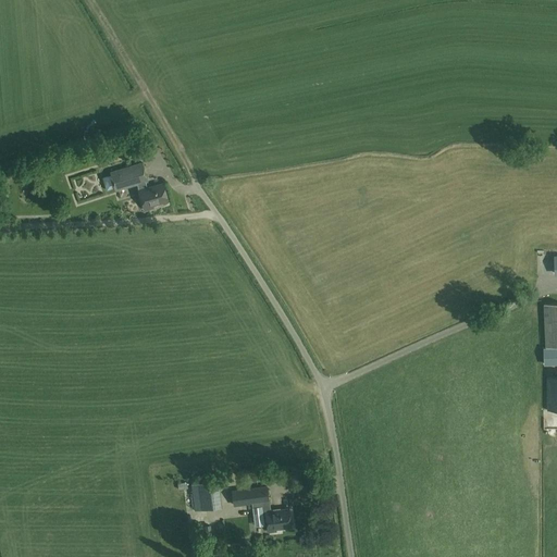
[(137,184),(139,190),(145,210),(153,207),(152,205),(169,200),(163,183),(148,188),(146,182),(148,181),(143,162),(110,172),(110,174),(102,177),(107,190),(114,188),(115,189),(137,184)]
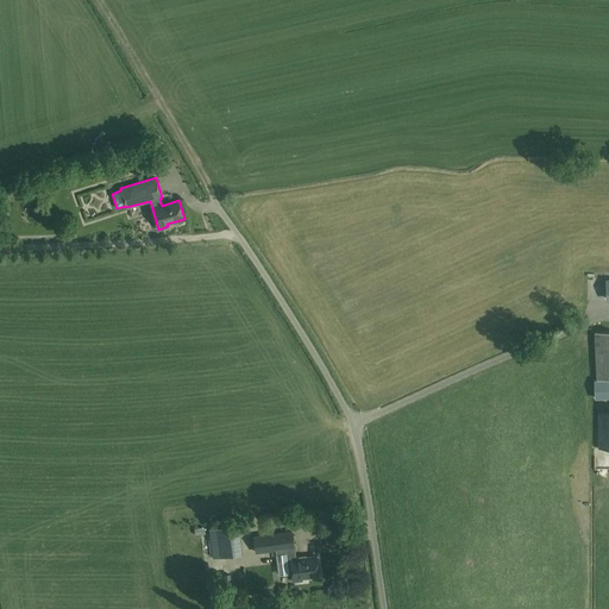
[(608,343),(595,344),(596,380),(608,378),(608,343)]
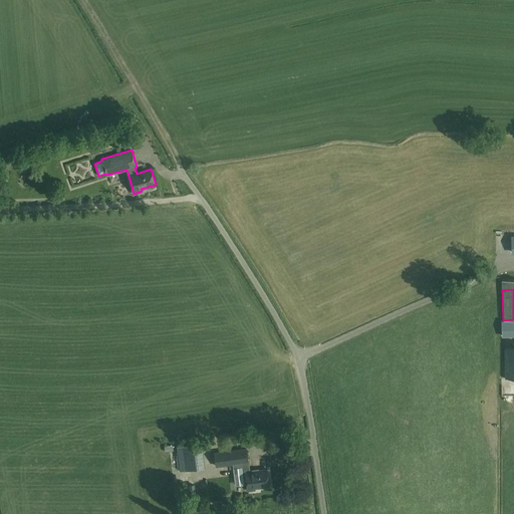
[(513,335),(513,321),(502,322),(502,336),(513,335)]
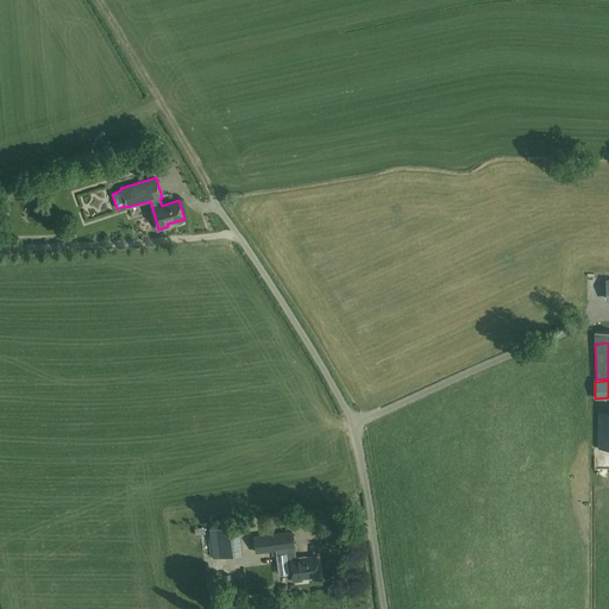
[(608,409),(598,409),(600,450),(608,449),(608,409)]
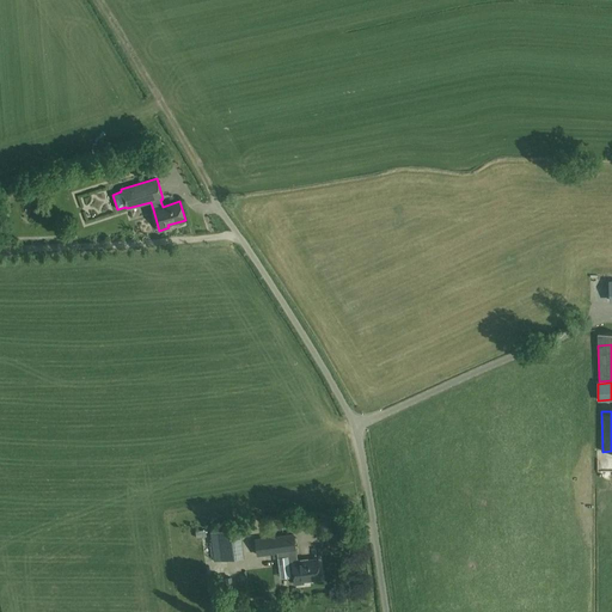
[(214,561),(245,557),(240,527),(210,532),(214,561)]
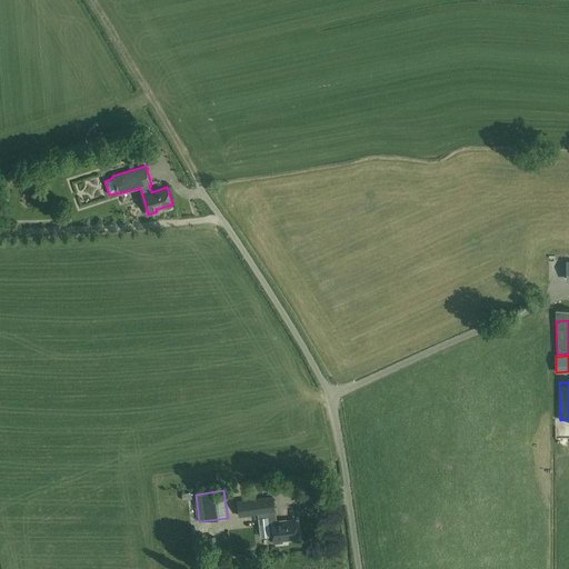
[(270,536),(273,536),(275,543),(281,542),(281,539),(297,537),(295,519),(276,522),(272,496),(237,501),(239,516),(267,512),(270,536)]
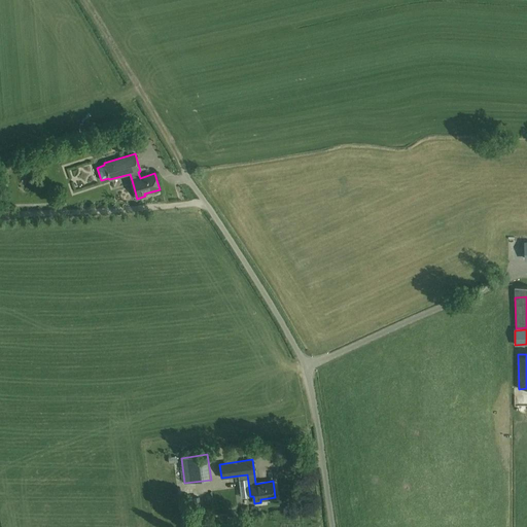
All buildings are outlined.
